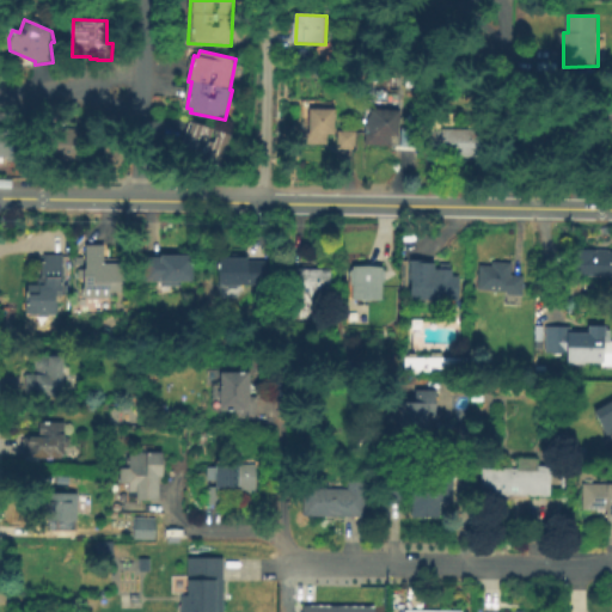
[(556,151),(557,105),(588,105),(587,151),(556,151)]
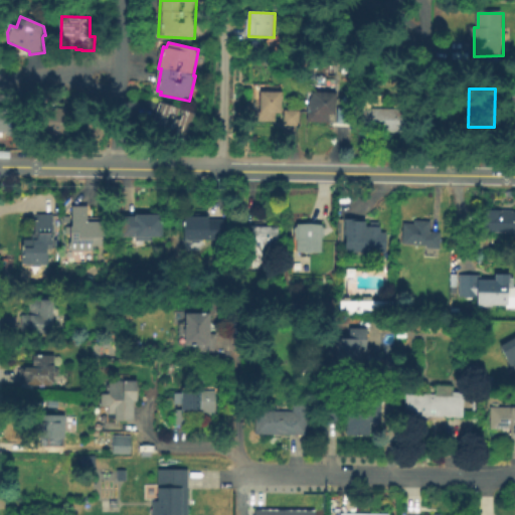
[(338,94),(335,125),(307,124),(307,113),(315,113),(316,93),(338,94)]
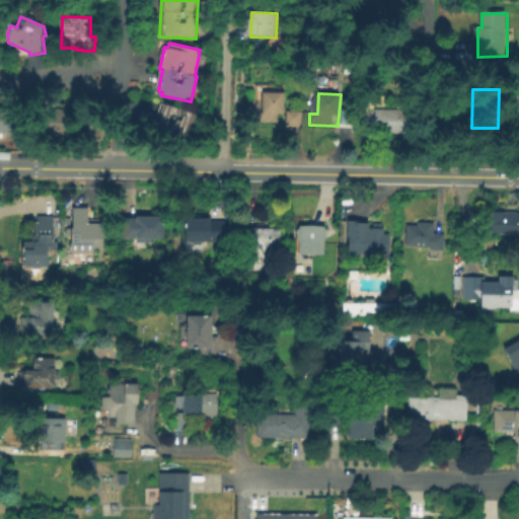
[(286,94),(286,116),(280,116),(280,124),(260,124),(258,105),(265,105),(265,94),(286,94)]
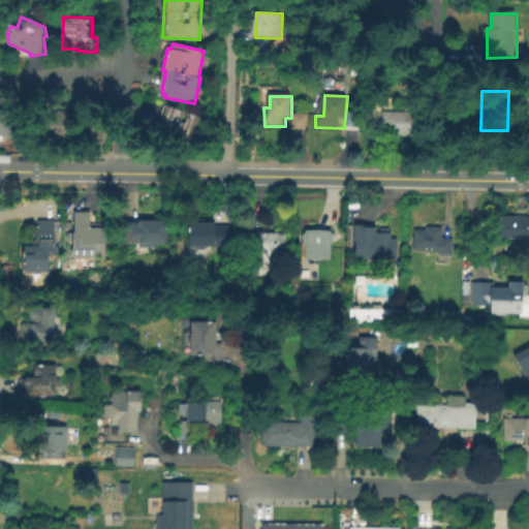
[(419,114),(419,138),(374,137),(374,103),(379,98),(396,98),(396,114),(419,114)]
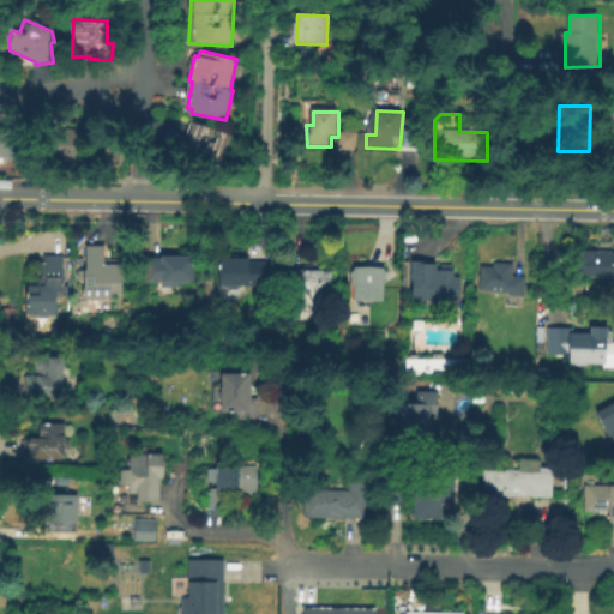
[(235,137),(224,166),(186,152),(188,146),(185,145),(193,121),(235,137)]
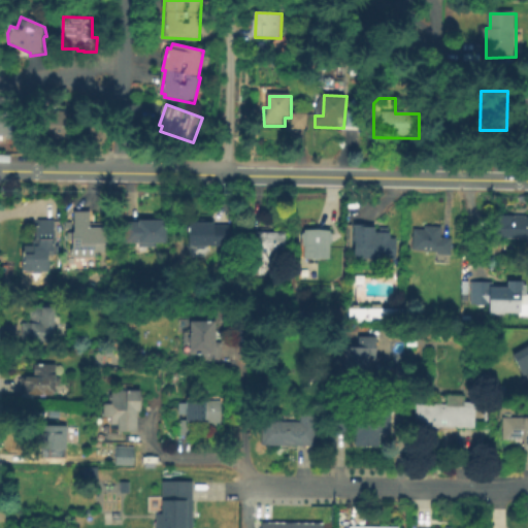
[(72,117),(69,137),(38,134),(38,136),(33,136),(36,108),(69,112),(68,116),(72,117)]
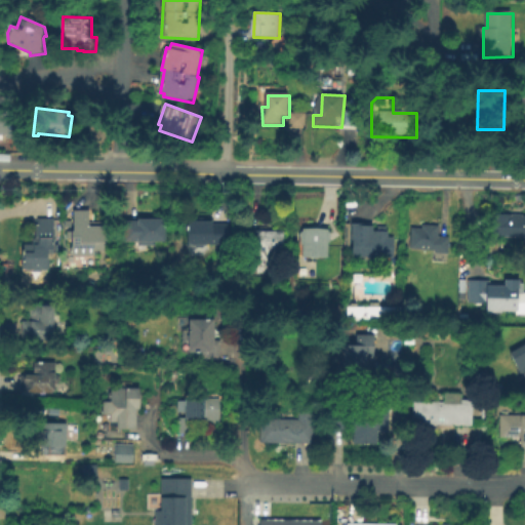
[(0,109),(12,109),(12,136),(6,136),(6,133),(0,133),(0,109)]
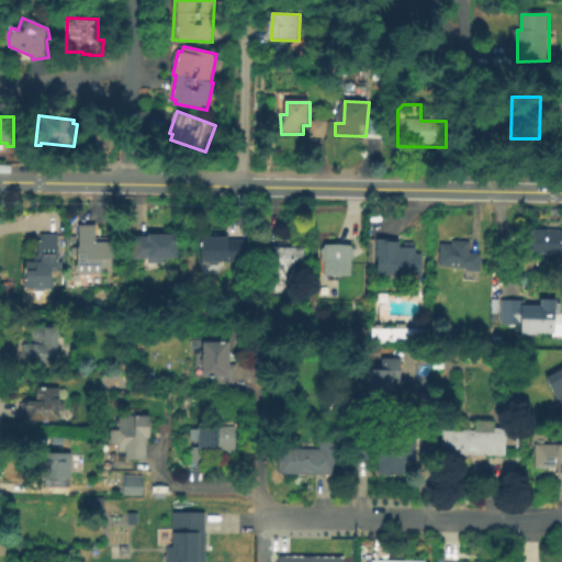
[(388,120),(386,137),(370,135),(371,119),(388,120)]
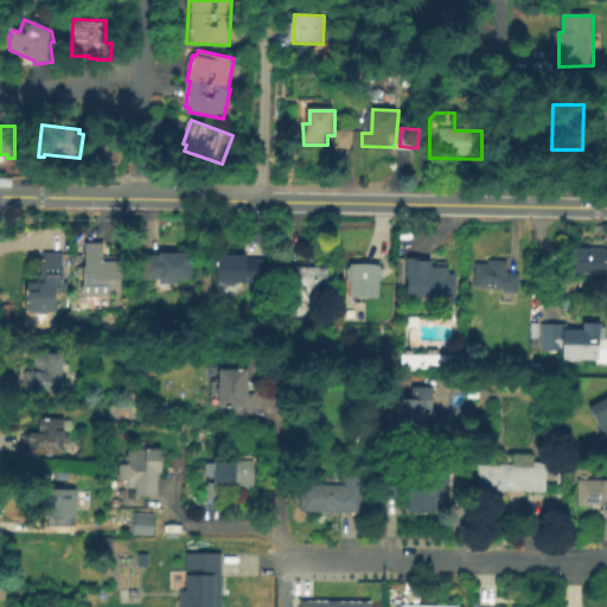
[(356,131),(355,149),(336,149),(337,131),(356,131)]
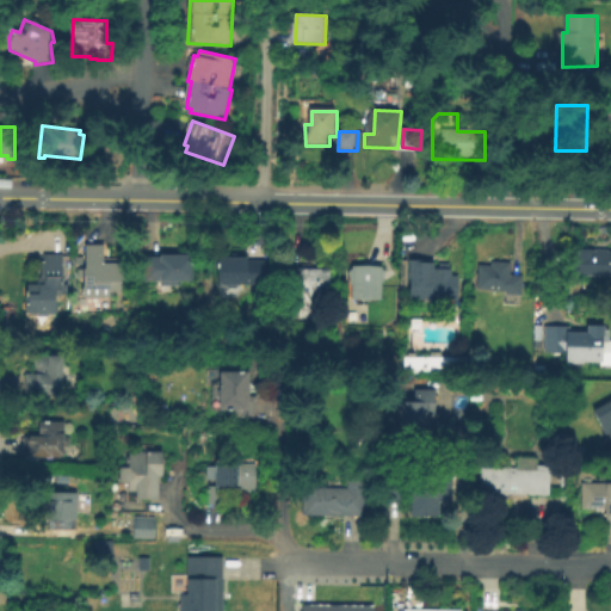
[(569,172),(571,155),(592,155),(591,172),(569,172)]
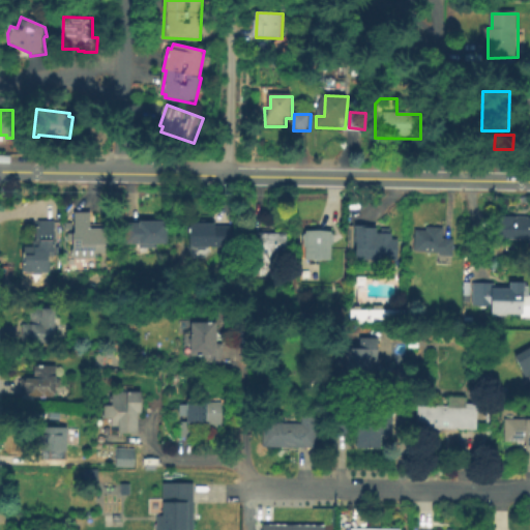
[(107,229),(107,253),(96,252),(96,257),(79,257),(79,265),(71,265),(72,251),(74,251),(74,233),(76,234),(76,213),(91,213),(90,229),(107,229)]
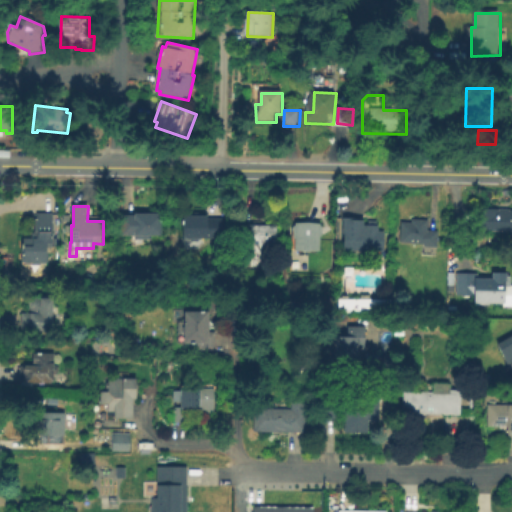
[(511,230),(482,230),(482,209),(511,209),(511,230)]
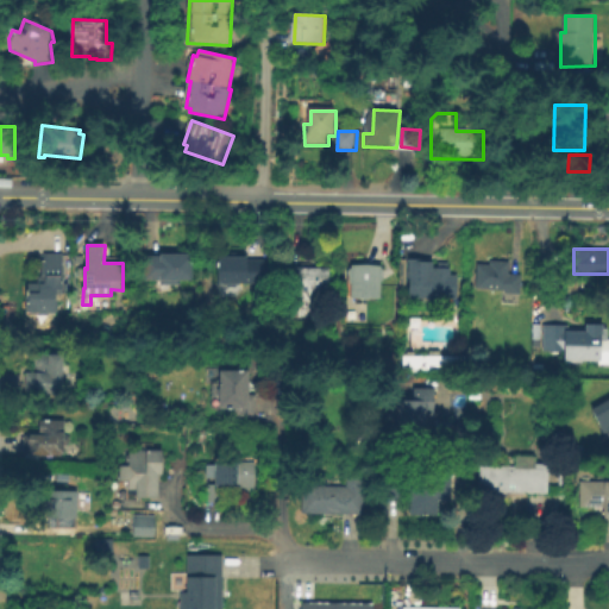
[(196,256),(195,282),(145,282),(145,257),(163,258),(162,255),(196,256)]
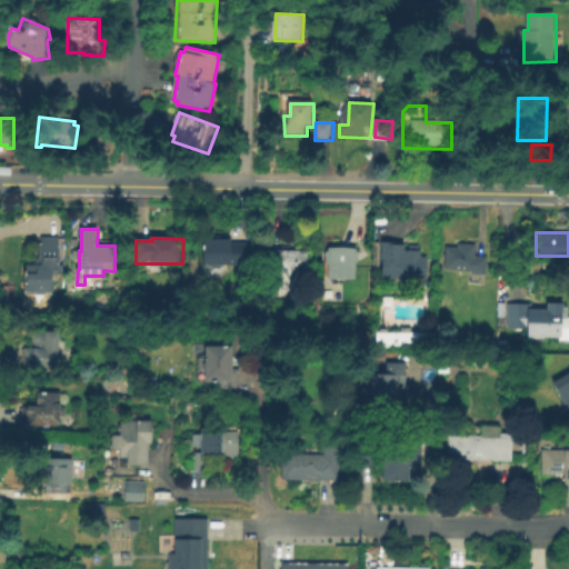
[(59,239),(59,277),(53,277),(53,293),(26,293),(26,268),(38,268),(38,260),(40,260),(40,245),(43,246),(43,239),(59,239)]
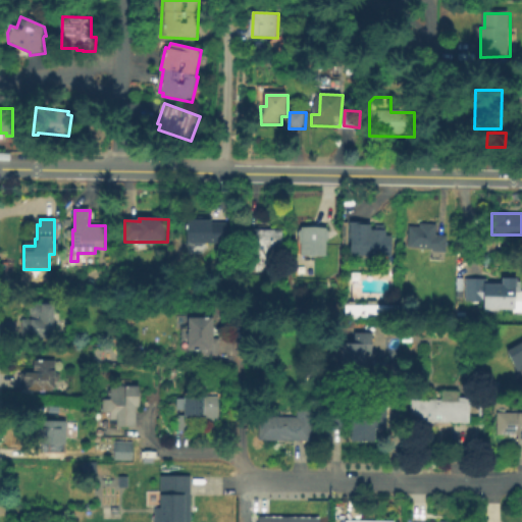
[(212,221),(212,222),(226,222),(226,244),(186,244),(186,221),(212,221)]
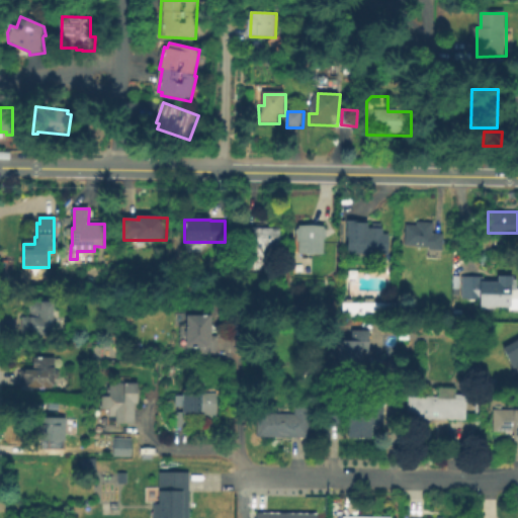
[(363,235),(391,236),(390,254),(350,254),(350,236),(350,222),(364,222),(363,235)]
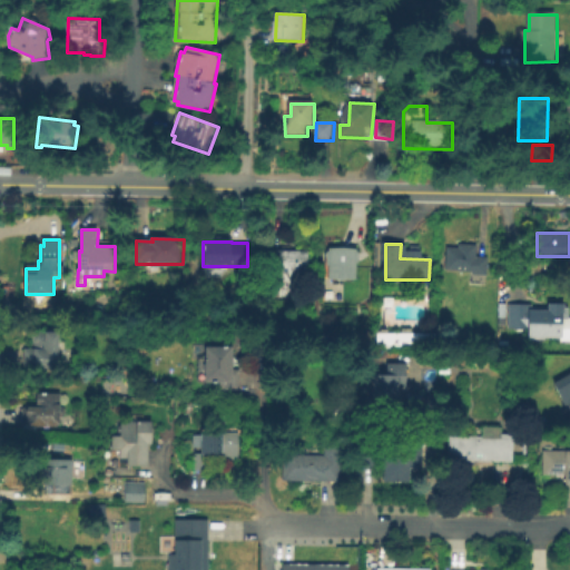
[(444,269),(446,245),(477,247),(475,256),(487,256),(485,273),(444,269)]
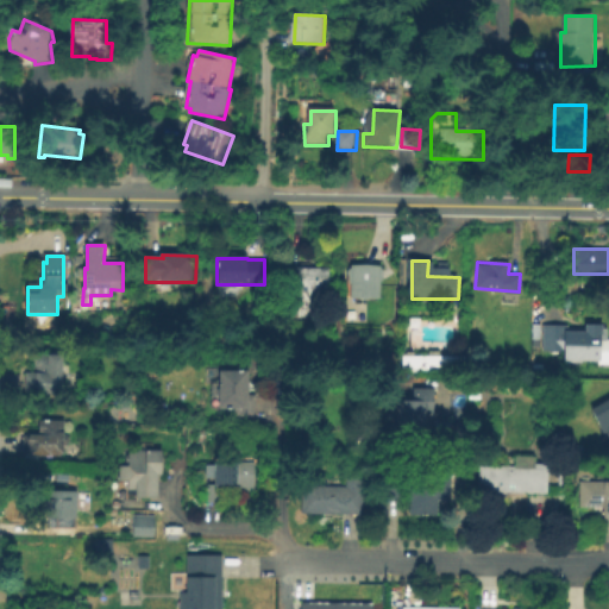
[(383,282),(382,299),(353,297),(353,286),(351,286),(352,271),(353,271),(353,268),(382,268),(382,271),(384,271),(384,282),(383,282)]
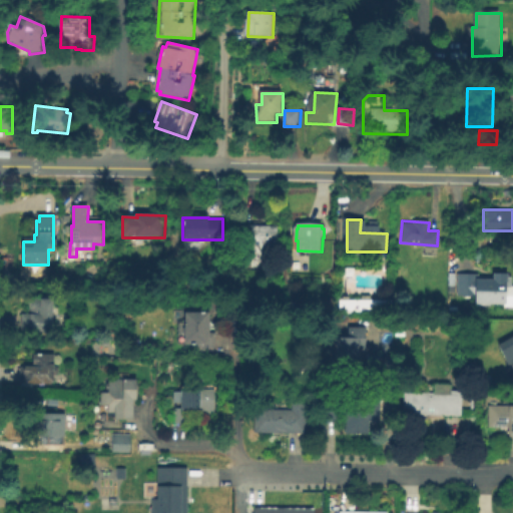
[(280,228),(280,251),(265,251),(264,264),(245,263),(246,246),(247,246),(247,227),(280,228)]
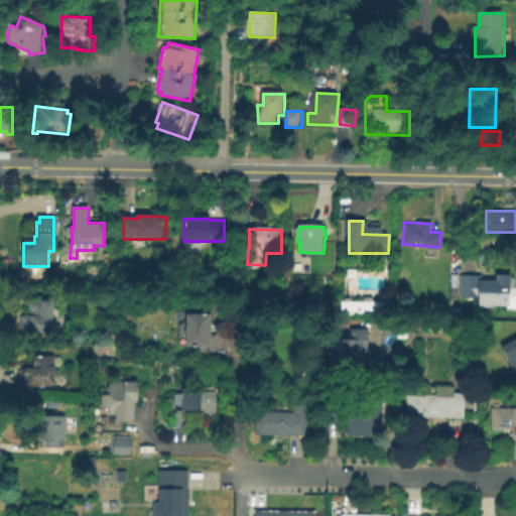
[(511,275),(510,305),(481,304),(481,297),(462,296),(463,276),(498,277),(498,274),(511,275)]
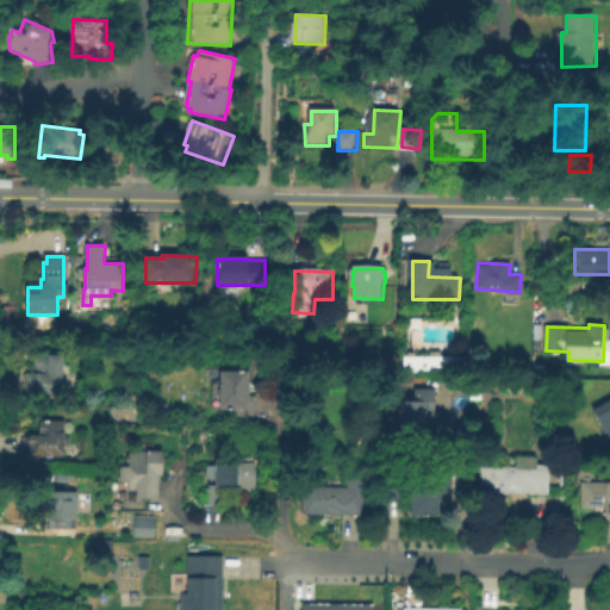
[(442,358),(462,358),(462,373),(404,373),(404,353),(417,352),(418,358),(431,358),(431,352),(442,350),(442,358)]
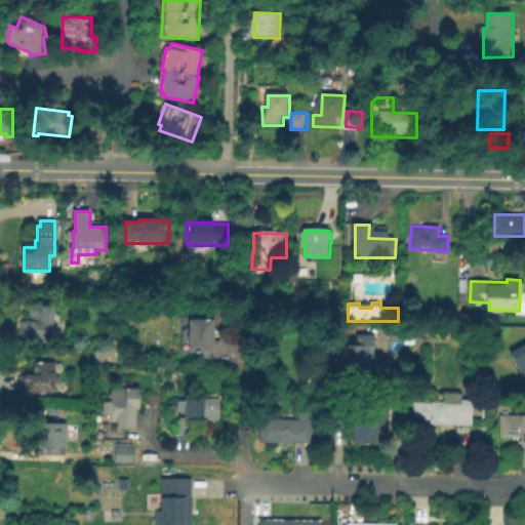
[(55,307),(54,339),(25,338),(25,322),(33,322),(33,316),(32,316),(32,310),(34,310),(34,307),(55,307)]
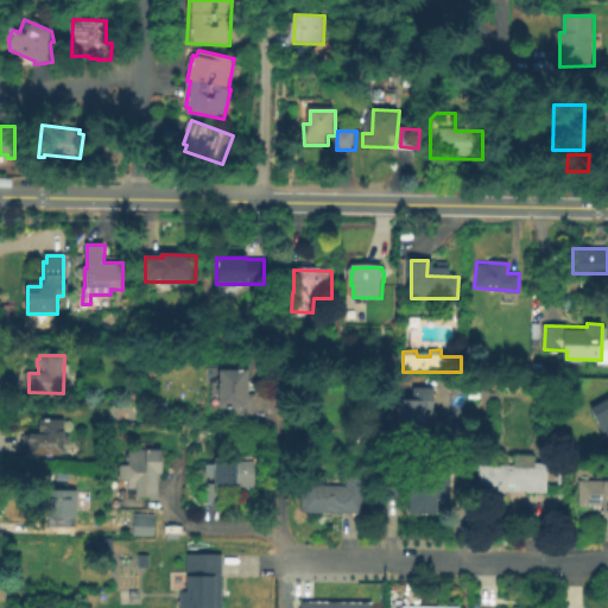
[(252,372),(251,394),(258,394),(257,418),(238,418),(238,417),(235,417),(235,412),(222,412),(223,374),(222,373),(252,372)]
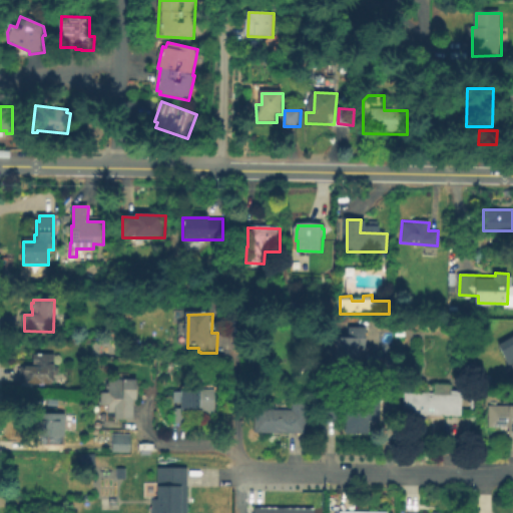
[(368,328),(368,351),(361,352),(362,369),(338,368),(337,339),(350,340),(350,328),(368,328)]
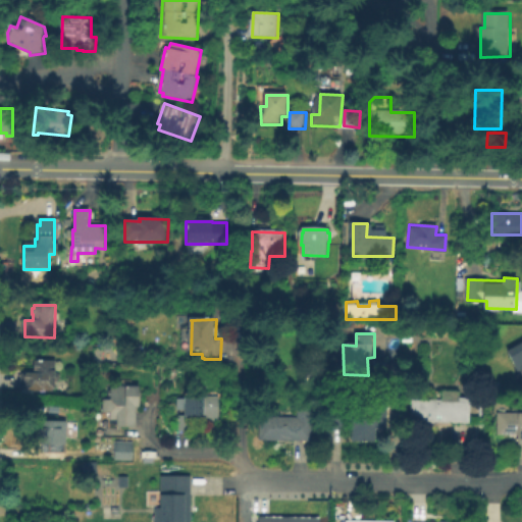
[(521,370),(519,372),(508,351),(521,343),(521,370)]
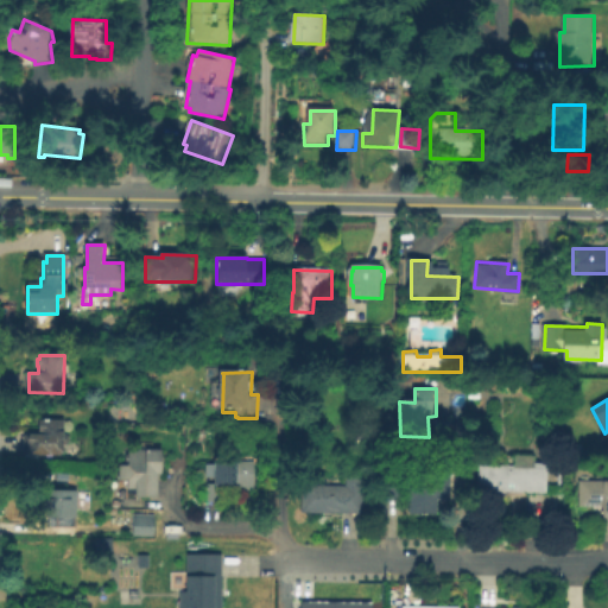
[(67,422),(65,455),(27,454),(27,437),(43,437),(43,422),(67,422)]
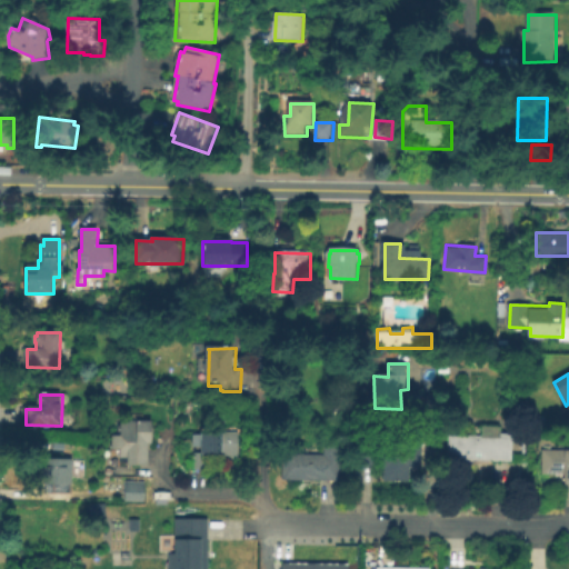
[(152,422),(152,445),(149,445),(149,466),(130,466),(130,462),(122,462),(122,449),(115,449),(115,437),(122,437),(122,422),(152,422)]
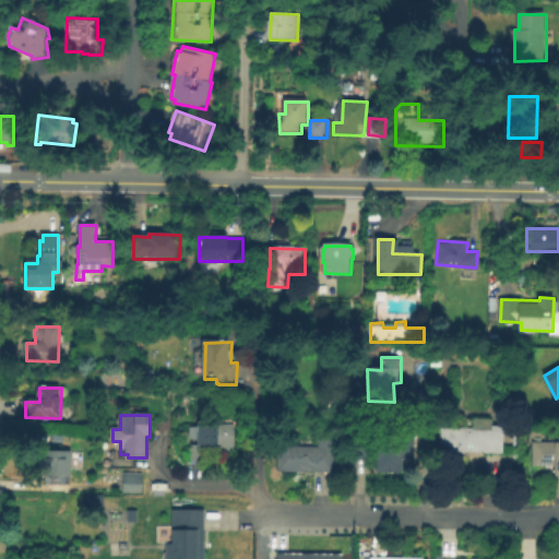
[(210,428),(219,429),(219,421),(235,423),(236,451),(209,451),(207,465),(192,464),(192,447),(199,447),(199,423),(210,421),(210,428)]
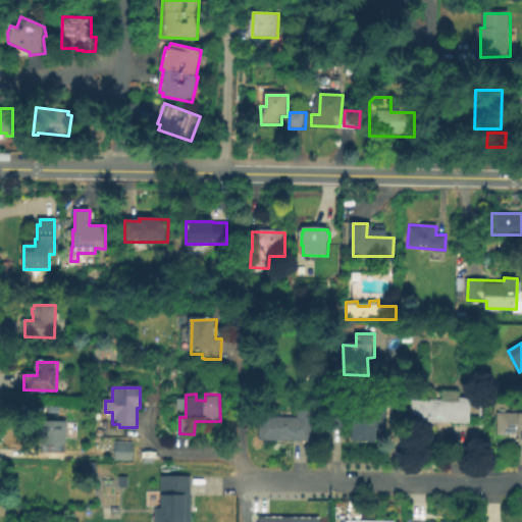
[(470,399),(469,422),(413,420),(414,400),(455,401),(455,398),(470,399)]
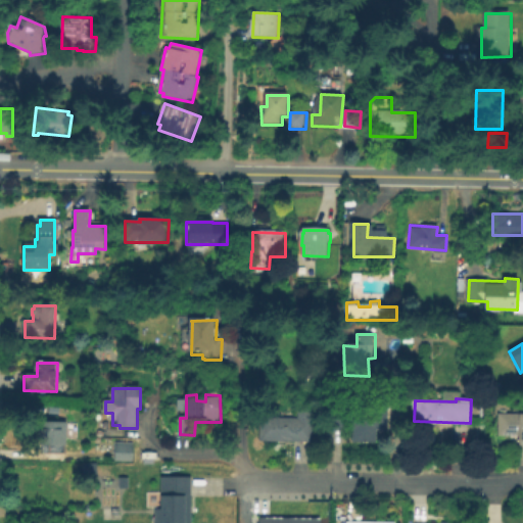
[(386,406),(385,429),(375,429),(375,442),(352,441),(352,430),(335,430),(336,405),(386,406)]
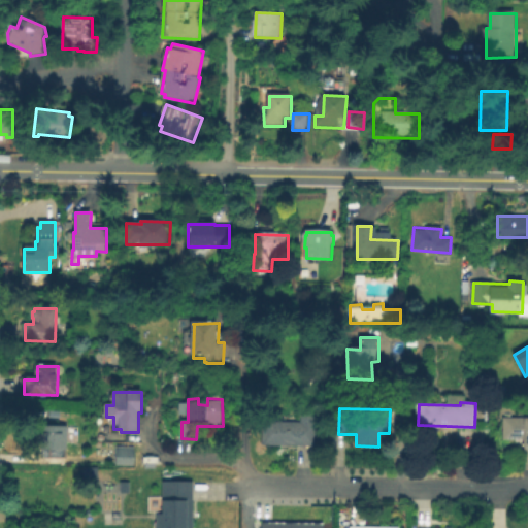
[(316,416),(316,446),(264,443),(265,420),(276,421),(275,422),(302,423),(302,415),(316,416)]
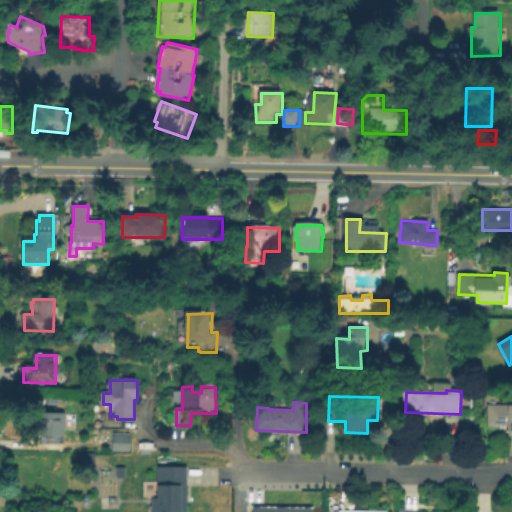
[(511,437),(511,426),(490,426),(490,405),(511,405),(511,437)]
